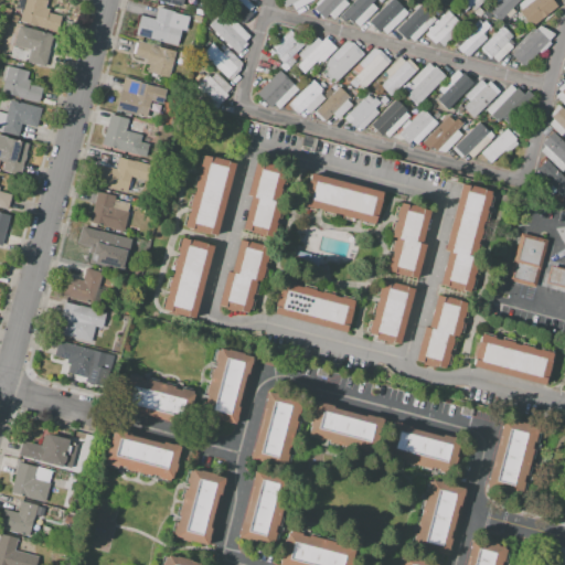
[(23,0),(19,22),(59,32),(62,17),(48,12),(49,9),(45,8),(48,0),(23,0)]
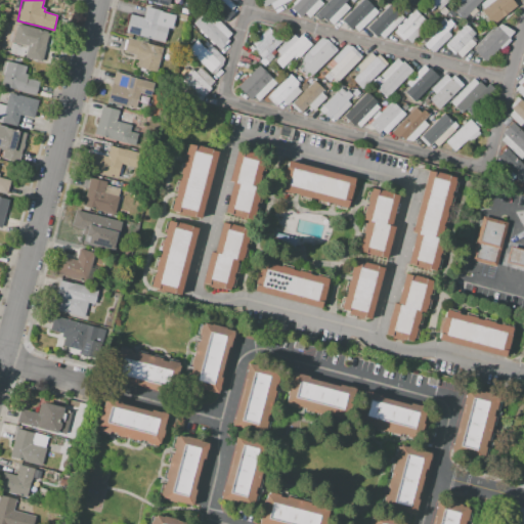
[(202,0),(224,23),(233,13),(231,11),(235,6),(229,0),(202,0)]
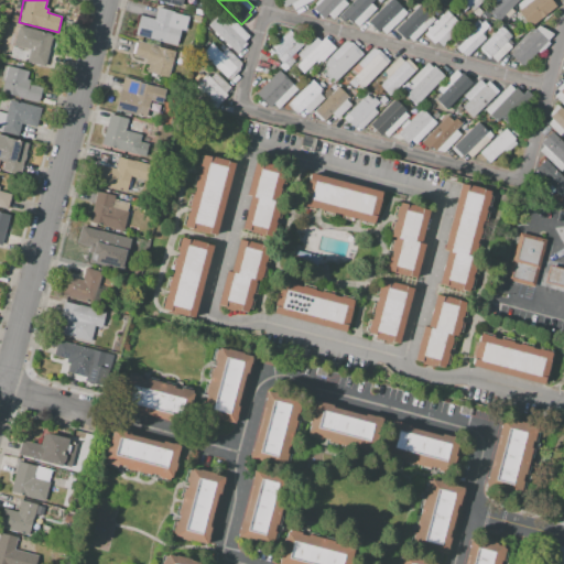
[(312,0),(294,10),(291,4),(283,9),(280,1),(280,0),(312,0)]
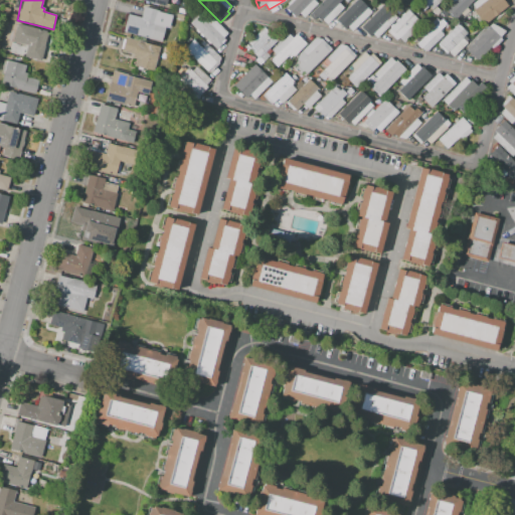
[(286,8),(289,5),(287,3),(290,0),(313,0),(317,4),(304,18),(299,13),(295,17),(286,8)]
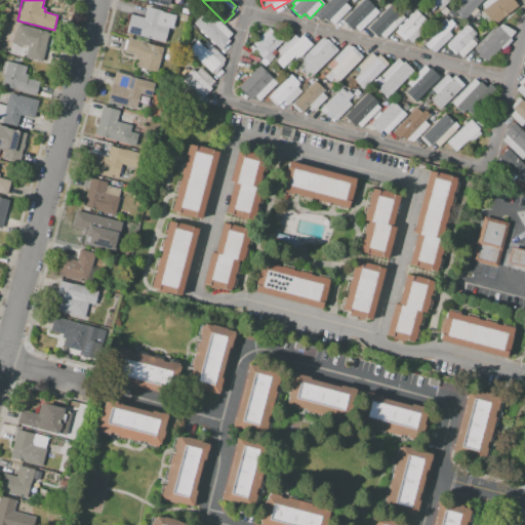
[(314,15),(328,0),(348,0),(345,3),(350,7),(333,25),(328,21),(326,23),(321,17),(319,19),(314,15)]
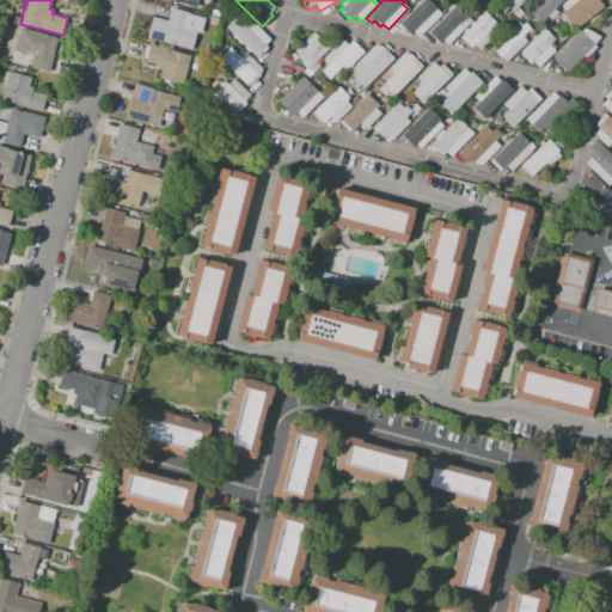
[(398,23),(421,0),(427,0),(441,14),(417,37),(412,32),(410,35),(398,23)]
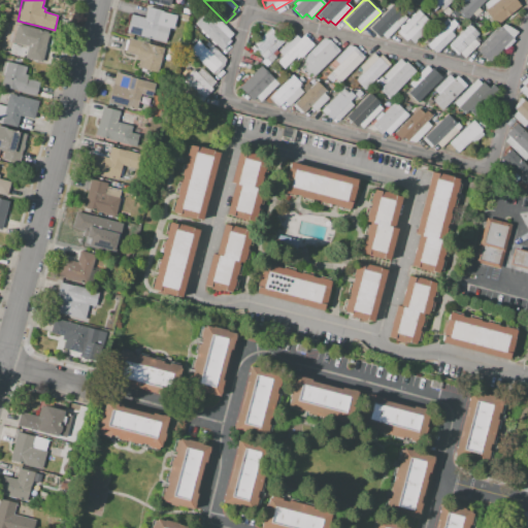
[(428,5),(433,0),(452,0),(442,10),(439,6),(434,11),(428,5)]
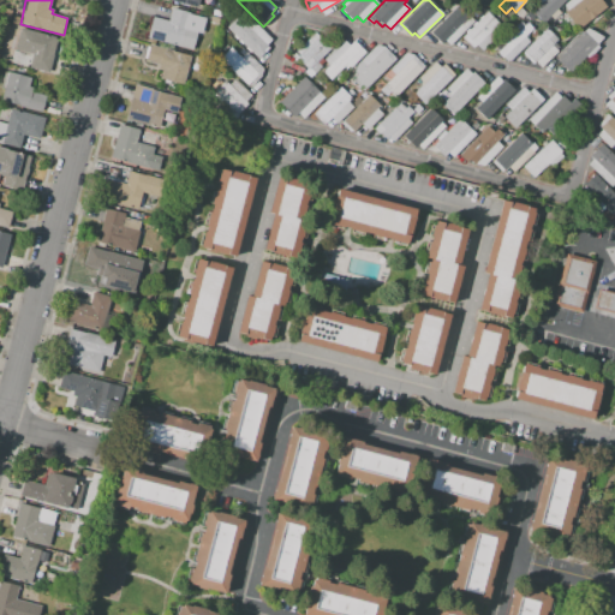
[(532,12),(539,5),(533,0),(565,0),(543,23),(532,12)]
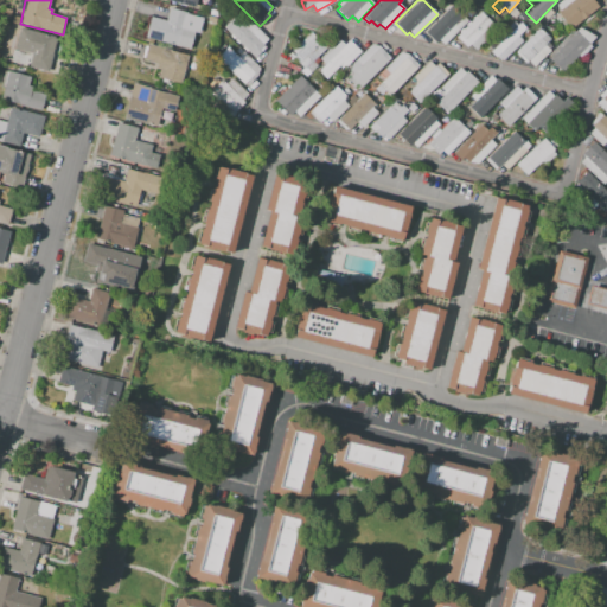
[(556,13),(560,10),(555,5),(561,0),(593,0),(598,6),(569,30),(556,13)]
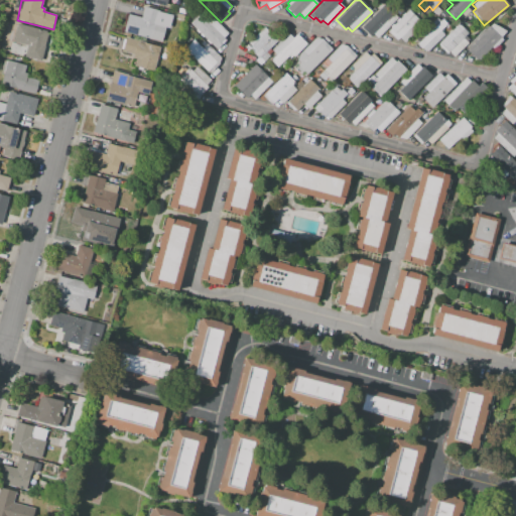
[(362,26),(384,4),(397,17),(378,38),(373,34),(372,35),(362,26)]
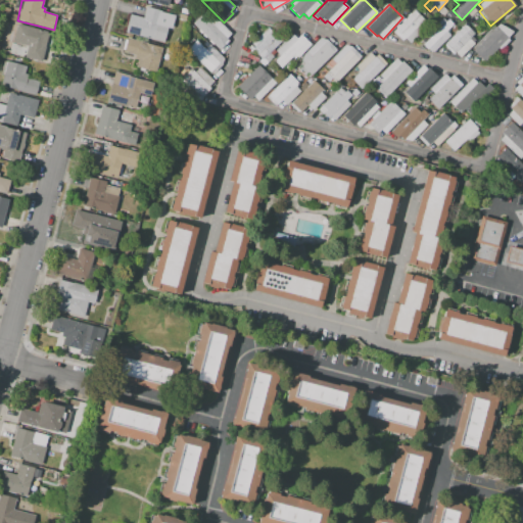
[(10,9),(7,17),(2,16),(4,7),(10,9)]
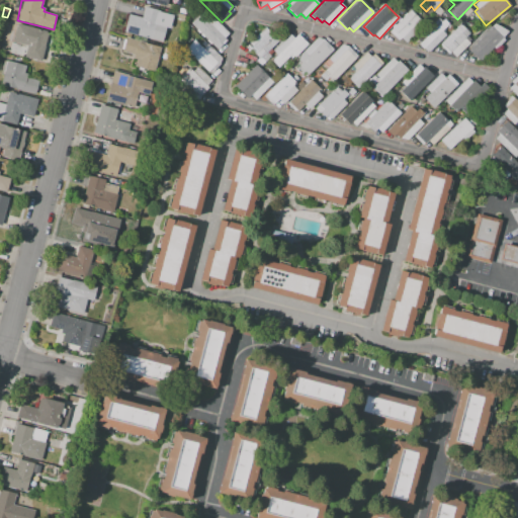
[(127,15),(123,32),(163,41),(168,23),(158,21),(160,11),(144,7),(142,18),(127,15)]
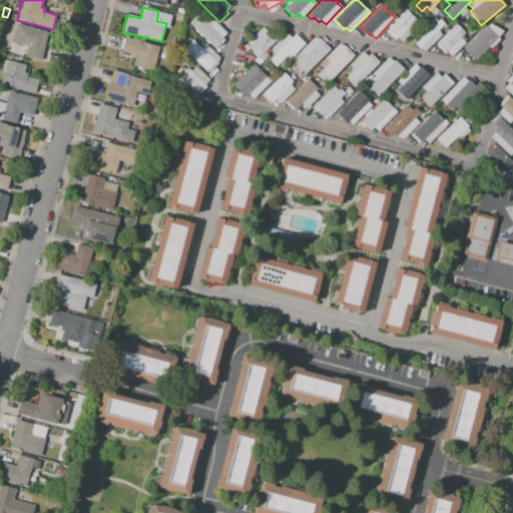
[(385,31),(407,10),(416,19),(412,22),(417,27),(402,42),(397,37),(394,40),(385,31)]
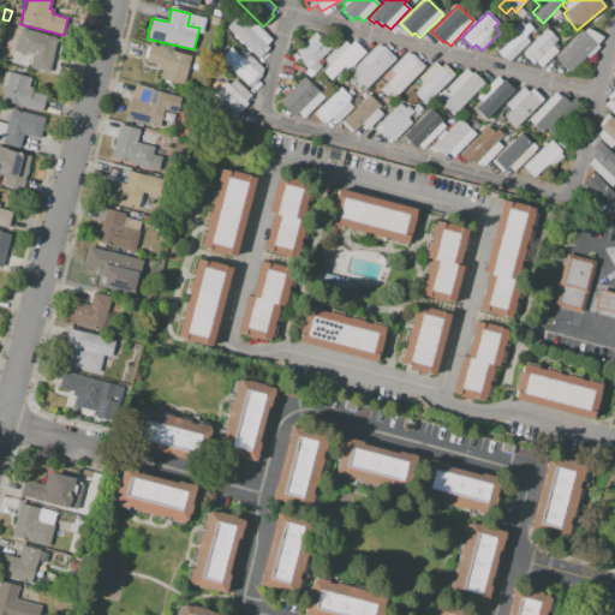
[(226,28),(257,59),(269,48),(266,46),(272,40),(252,21),(246,25),(238,17),(226,28)]
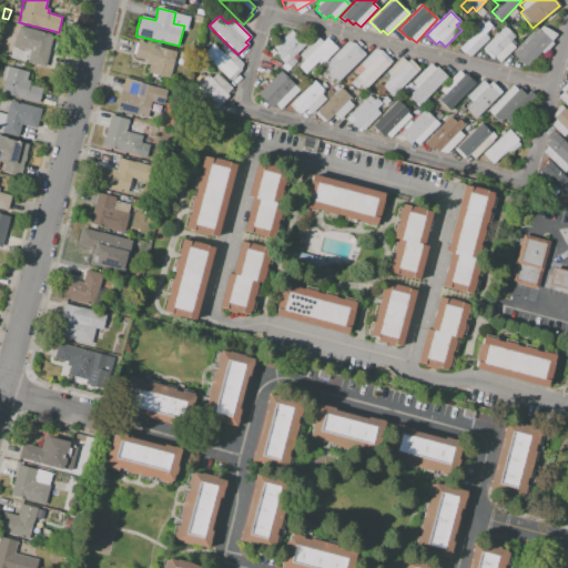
[(455,43),(480,19),(484,23),(487,21),(493,28),(485,34),(489,38),(469,57),(466,52),(465,53),(455,43)]
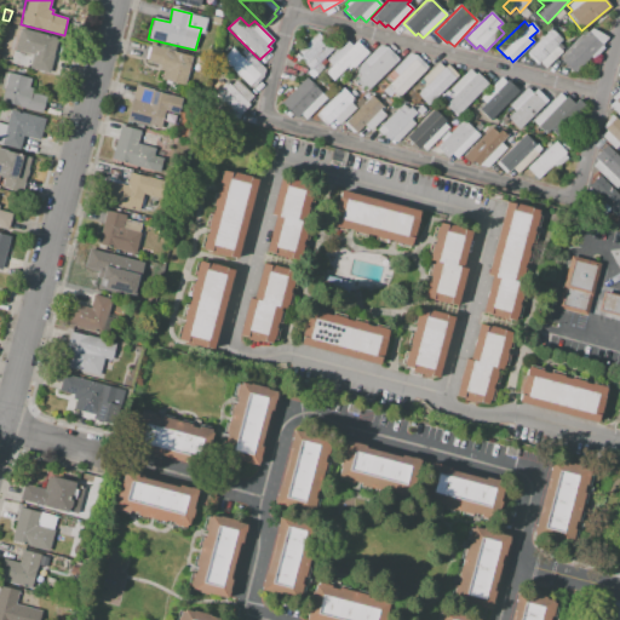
[(524,55),(551,28),(562,40),(558,42),(563,47),(561,50),(562,52),(545,68),(539,62),(535,65),(524,55)]
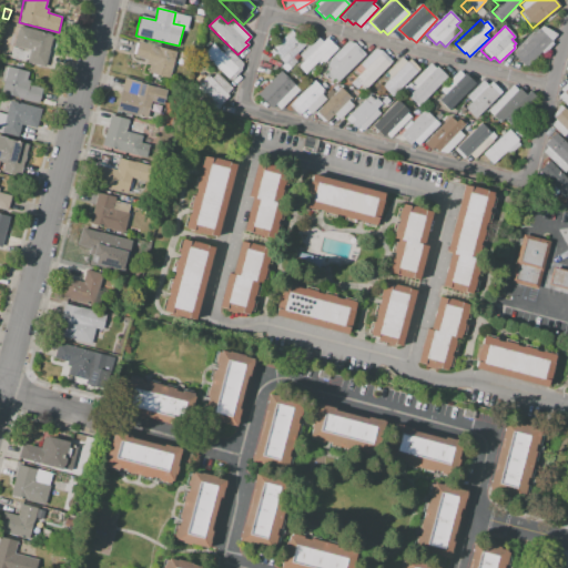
[(511,53),(533,31),(536,32),(541,26),(557,34),(526,67),(511,53)]
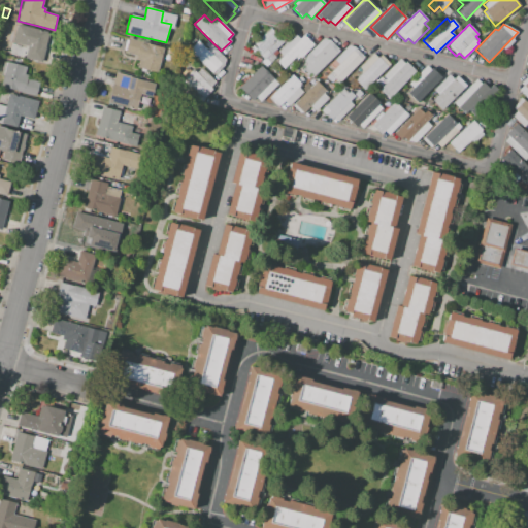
[(18,25),(50,33),(42,63),(25,58),(28,46),(12,42),(18,25)]
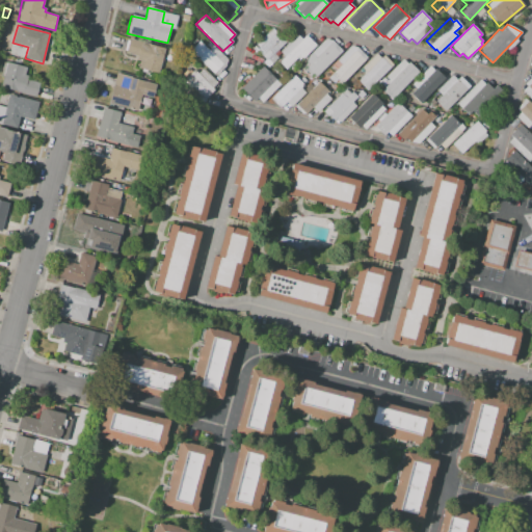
[(258,51),(260,49),(256,44),(272,28),(277,32),(281,29),(289,38),(266,60),(258,51)]
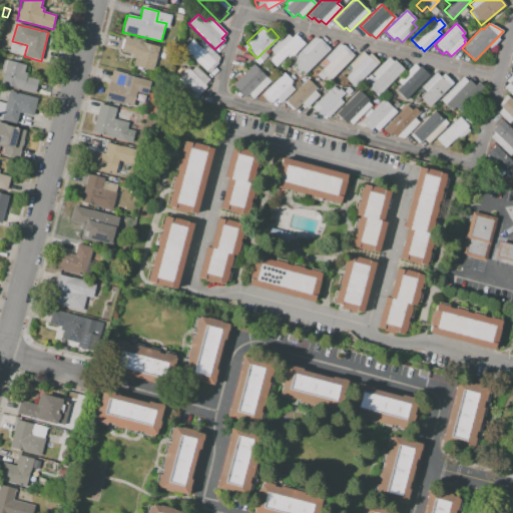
[(295,34),(305,43),(292,56),(289,53),(276,66),(270,60),(275,54),(270,49),(287,33),(292,37),(295,34)]
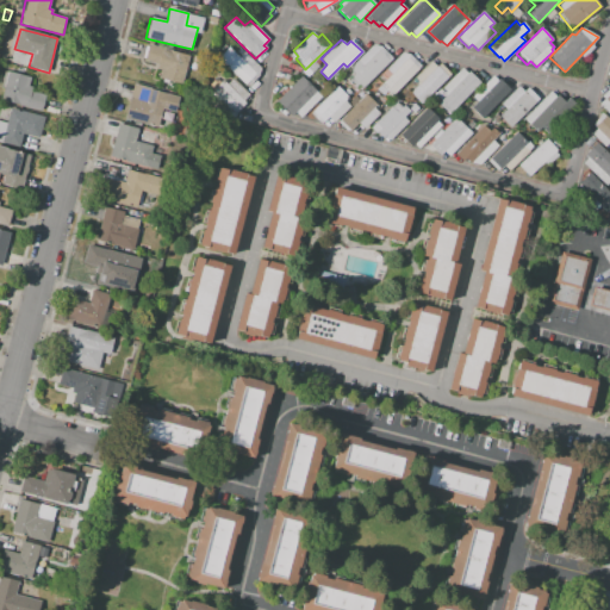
[(148,44),(190,54),(182,85),(159,79),(160,70),(156,69),(157,64),(143,61),(148,44)]
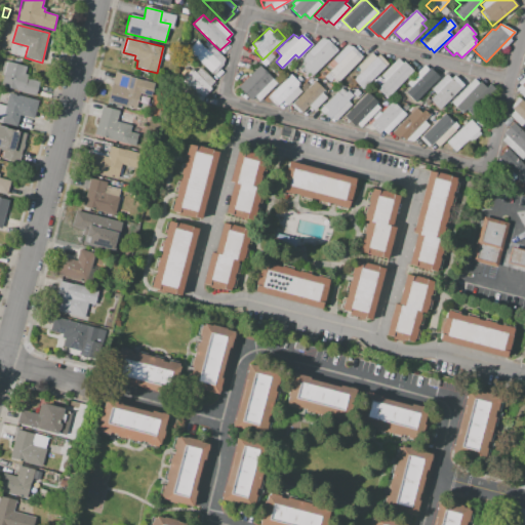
[(303,66),(313,76),(337,50),(327,40),(321,38),(308,52),(313,56),(303,66)]
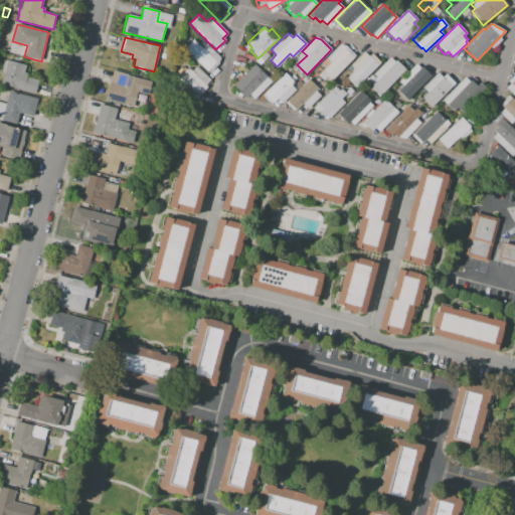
[(184,48),(208,72),(218,63),(219,57),(206,44),(202,48),(193,39),(184,48)]
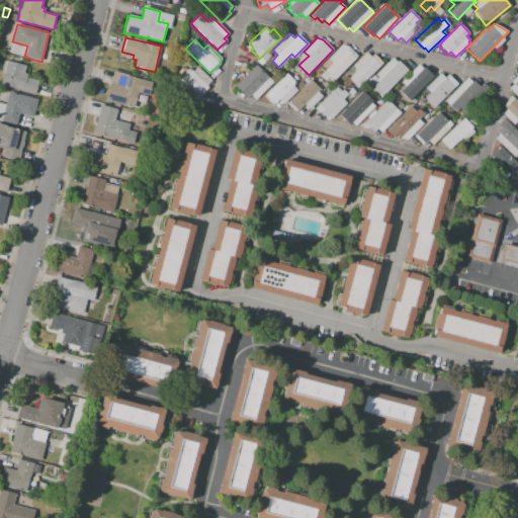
[(324,71),(332,63),(328,59),(342,45),(348,47),(357,56),(334,80),(324,71)]
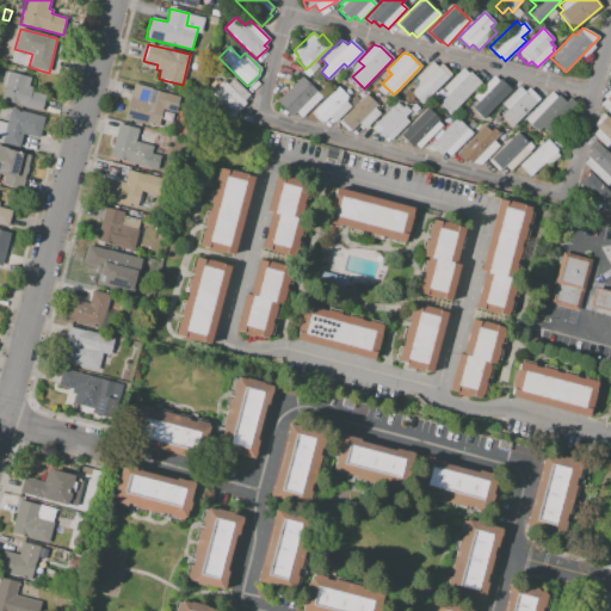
[(412,93),(421,84),(415,78),(432,61),(438,67),(440,63),(451,74),(423,104),(412,93)]
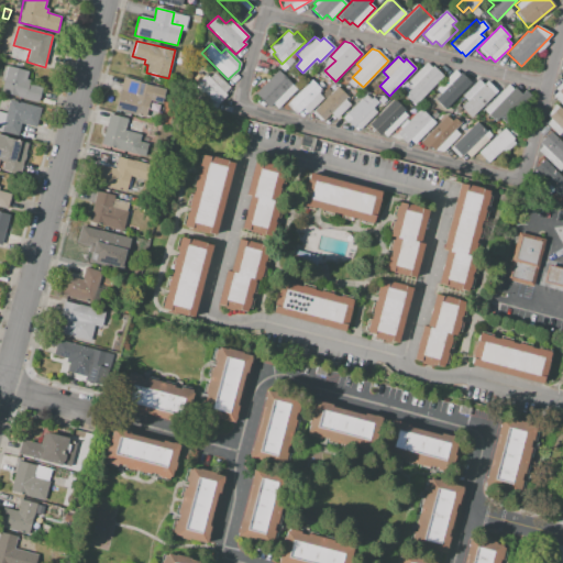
[(405,95),(411,88),(409,86),(411,84),(408,81),(427,63),(431,67),(433,66),(443,76),(415,105),(405,95)]
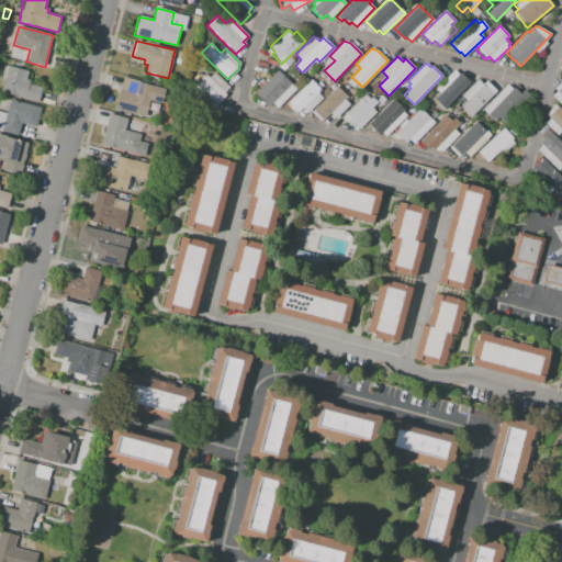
[(8,66),(0,93),(37,102),(42,86),(30,83),(30,80),(26,79),(29,71),(8,66)]
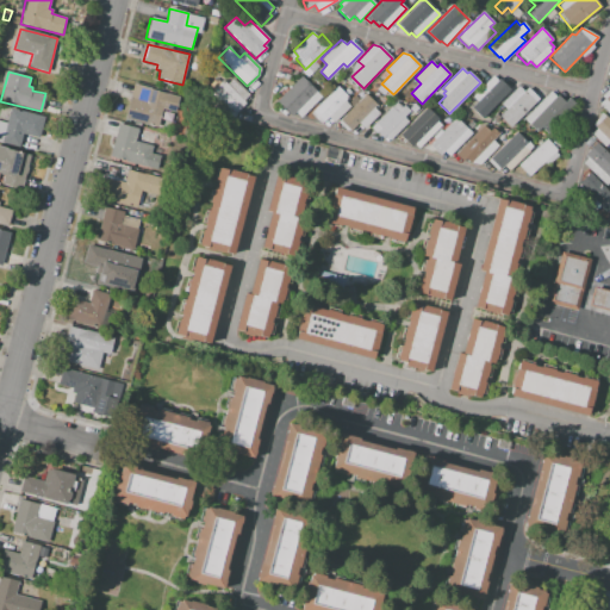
[(275,103),(290,117),(296,112),(300,117),(322,97),(302,76),(275,103)]
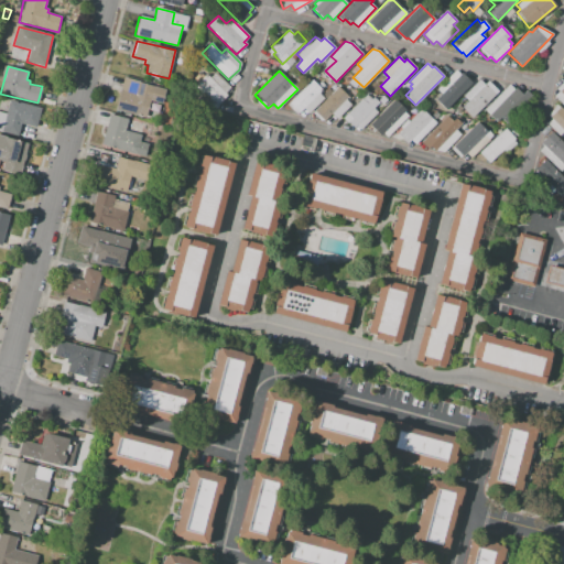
[(434,100),(441,94),(436,89),(455,71),(459,74),(462,73),(472,83),(444,110),(434,100)]
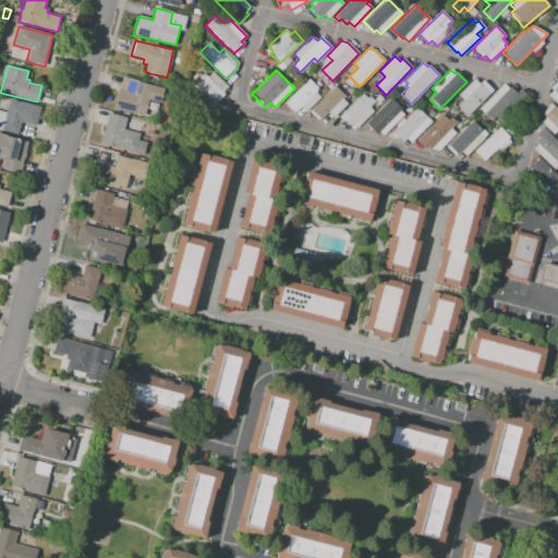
[(194,84),(205,74),(207,76),(213,71),(228,86),(222,92),(225,94),(210,108),(193,88),(196,85),(194,84)]
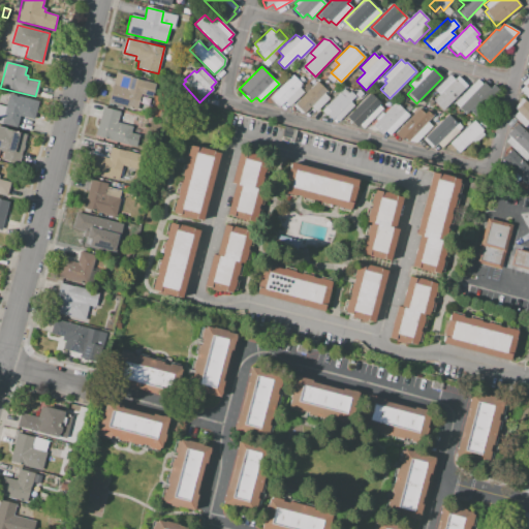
[(107,103),(136,111),(141,94),(151,97),(155,84),(129,78),(130,76),(116,72),(107,103)]
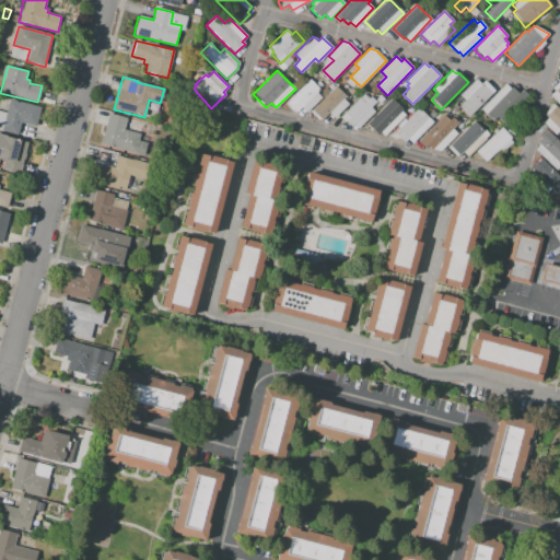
[(559,78),(559,96),(550,88),(559,78)]
